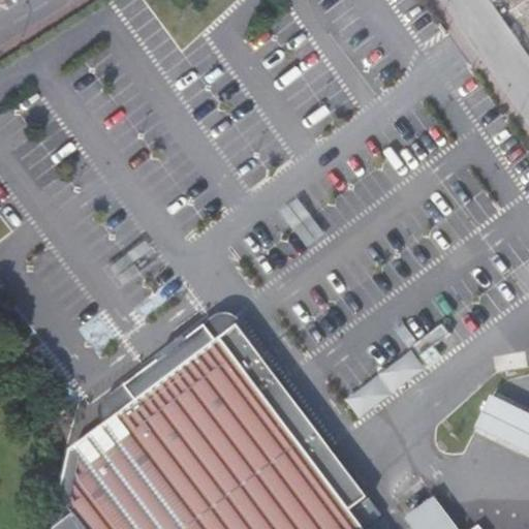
[(212,322),(220,336),(242,323),(232,309),(212,322)]
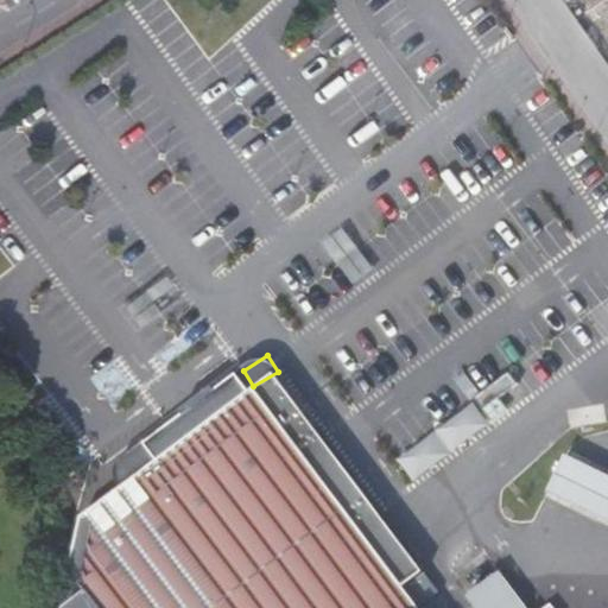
[(419,607),(254,386),(83,512),(69,563),(83,589),(59,603),(58,607),(419,607)]
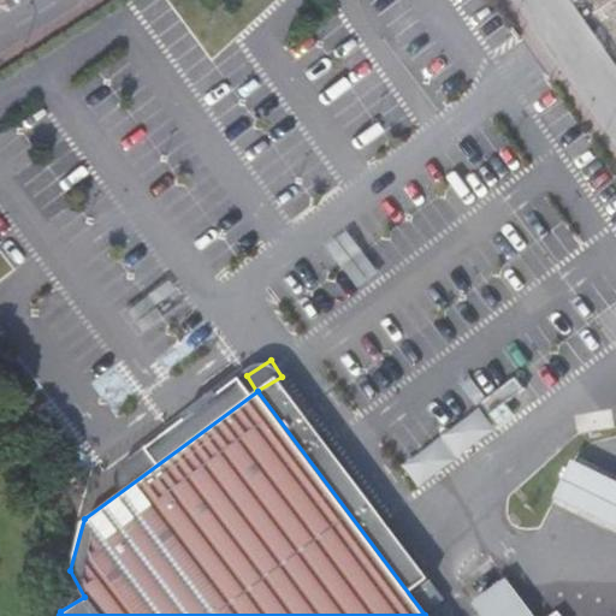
[(615,528),(615,481),(573,461),(566,474),(554,498),(603,522),(615,528)]
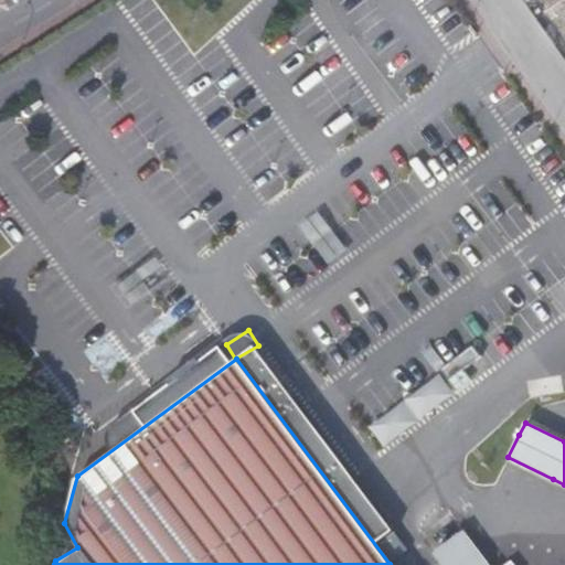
[(490,564),(464,530),(447,542),(464,564),(490,564)]
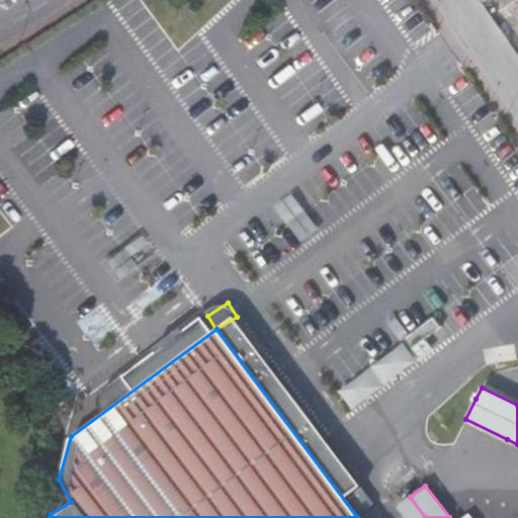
[(425,517),(410,497),(396,507),(404,517),(425,517)]
